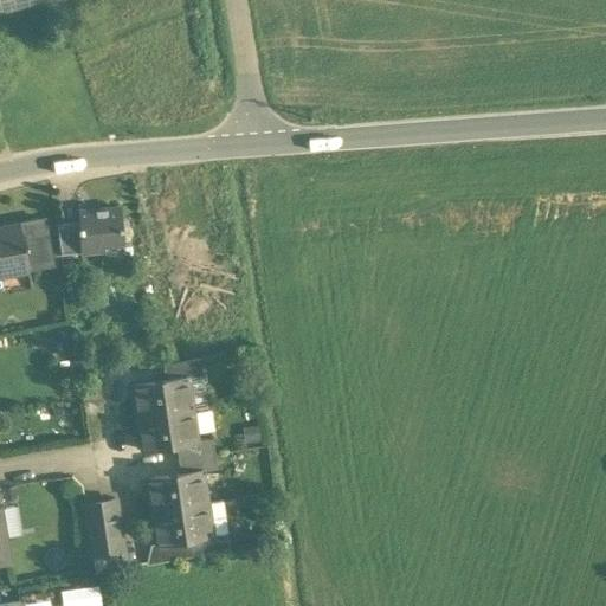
[(0,0),(0,14),(56,0),(0,0)]
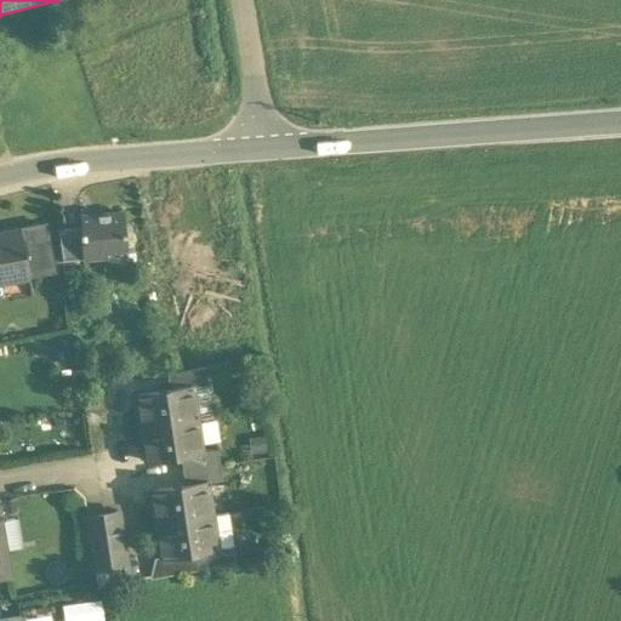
[(221,80),(212,81),(215,98),(223,97),(221,80)]
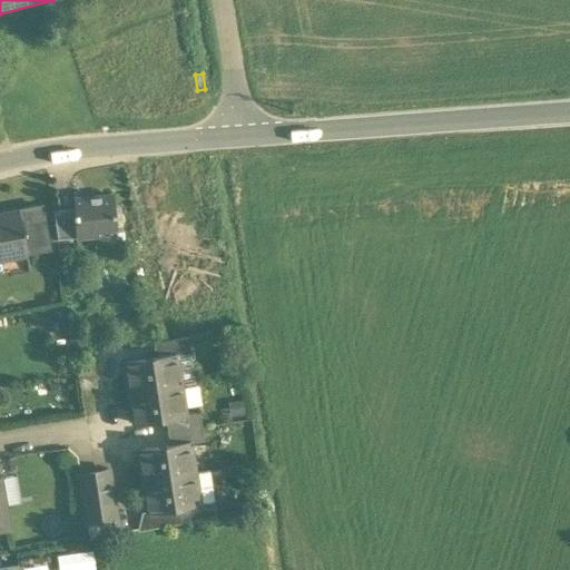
[(112,195),(86,198),(86,199),(74,200),(75,209),(75,215),(74,215),(76,238),(98,236),(97,231),(116,228),(112,195)]
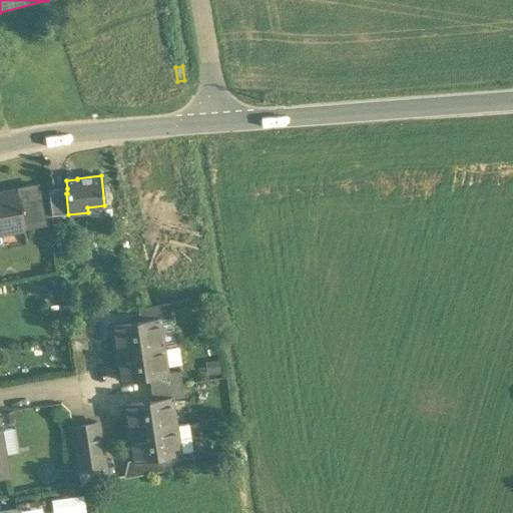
[(36,187),(17,190),(24,226),(24,227),(43,223),(36,187)]
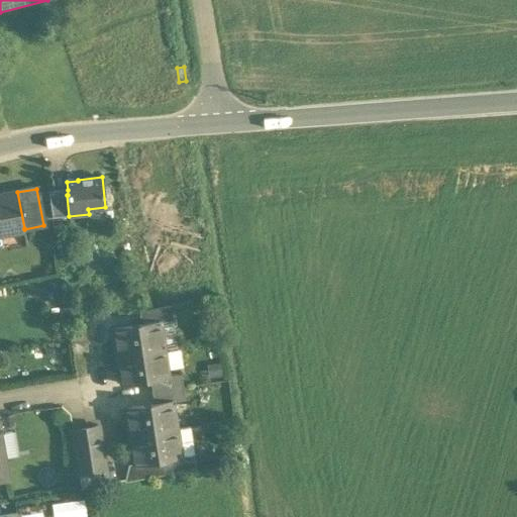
[(68,190),(47,192),(52,218),(69,216),(67,195),(68,195),(68,190)]
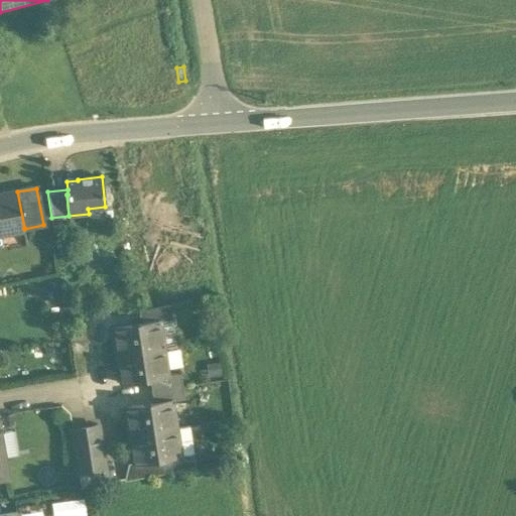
[(17,191),(0,195),(0,235),(2,235),(1,232),(24,228),(17,191)]
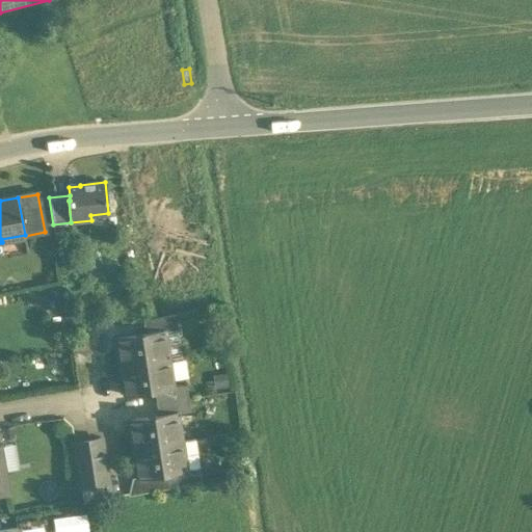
[(176,315),(142,320),(144,334),(163,330),(163,331),(178,329),(176,315)]
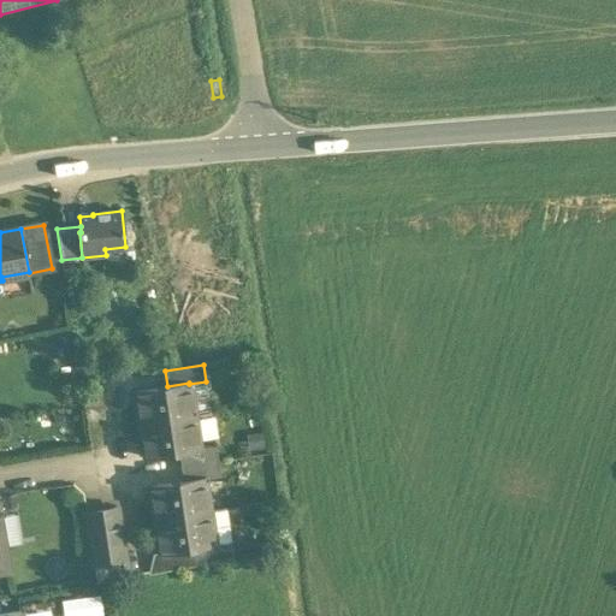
[(167,386),(135,391),(140,425),(194,416),(189,384),(189,383),(167,386)]
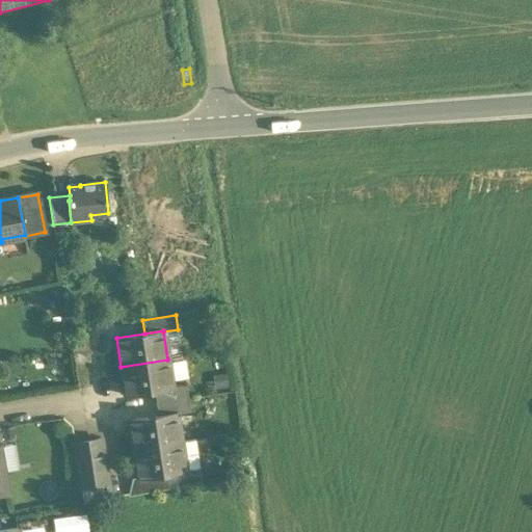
[(167,360),(121,367),(126,395),(173,388),(171,387),(167,360)]
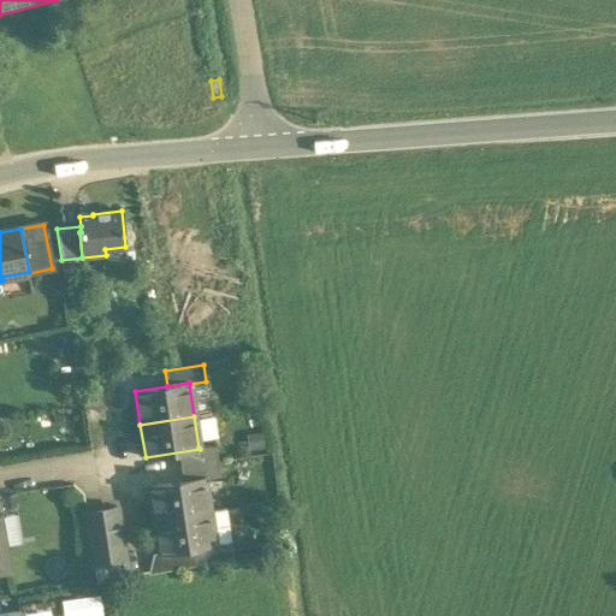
[(264,436),(247,437),(248,450),(265,448),(264,436)]
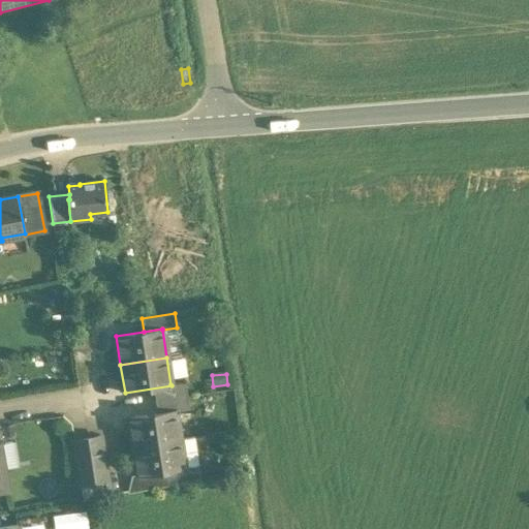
[(172,385),(153,389),(155,401),(187,396),(185,382),(170,384),(172,385)]
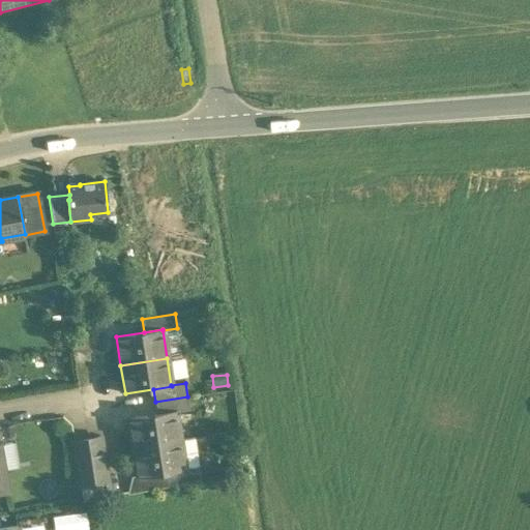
[(187,396),(155,402),(156,414),(175,411),(175,412),(189,410),(187,396)]
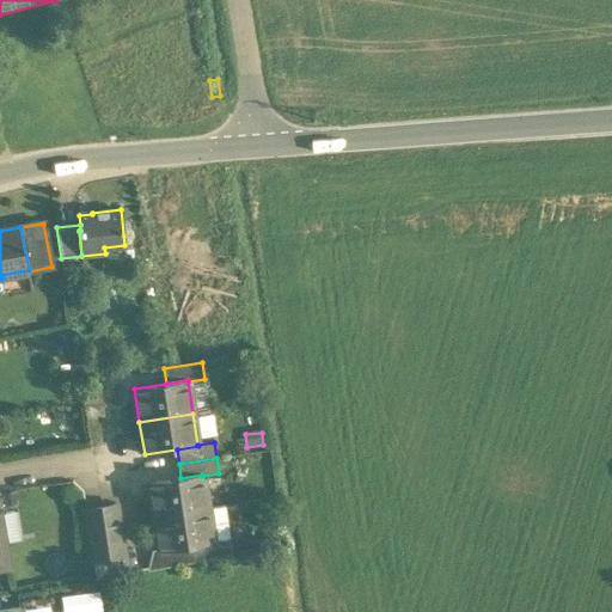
[(181,478),(148,483),(153,516),(207,508),(202,476),(202,475),(181,478)]
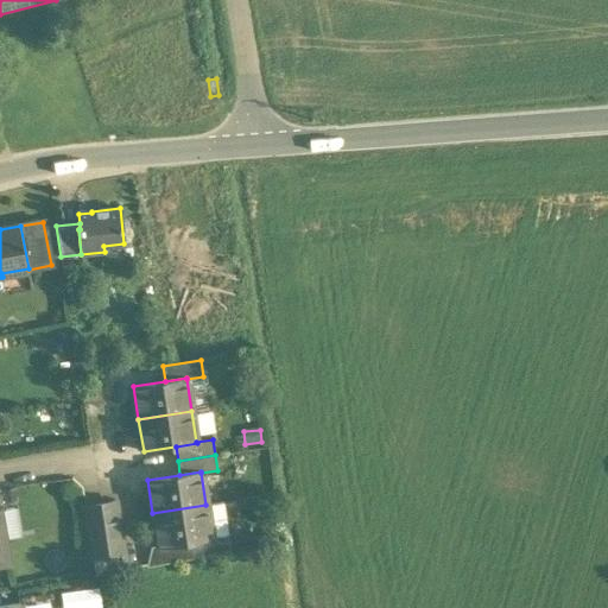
[(114,502),(84,507),(95,575),(125,569),(114,502)]
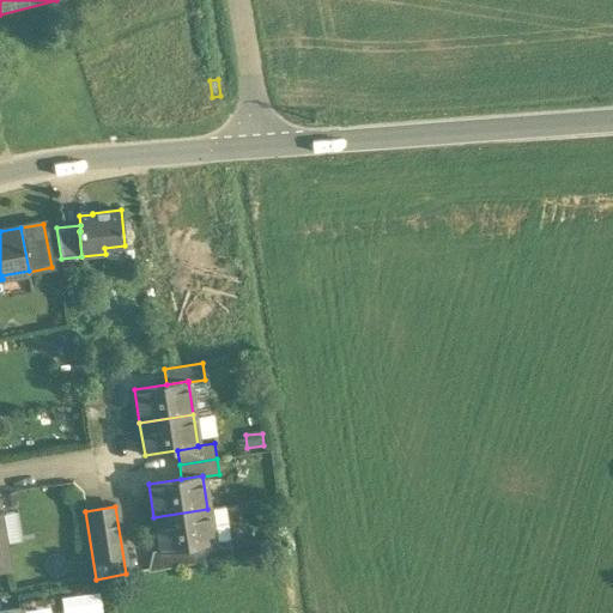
[(207,509),(153,517),(159,551),(190,546),(212,542),(212,541),(225,539),(229,535),(224,510),(222,507),(207,509)]
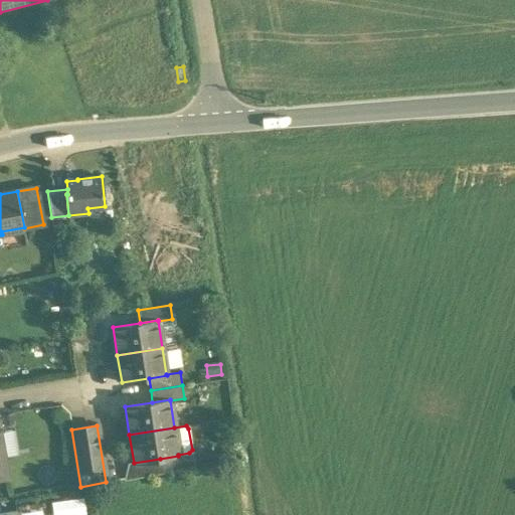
[(178,456),(160,459),(163,472),(194,466),(192,453),(189,453),(178,455),(178,456)]
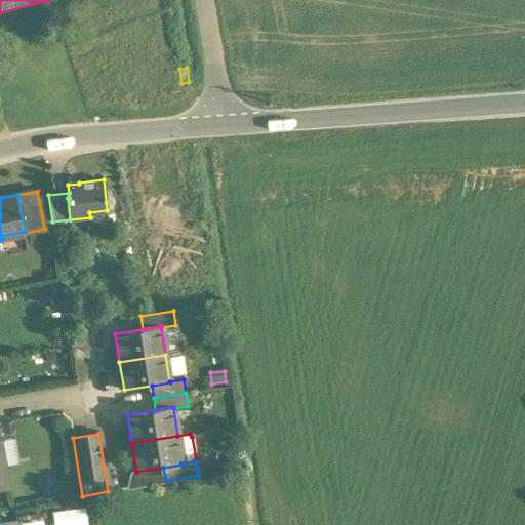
[(163,468),(130,473),(126,488),(166,481),(163,468)]
